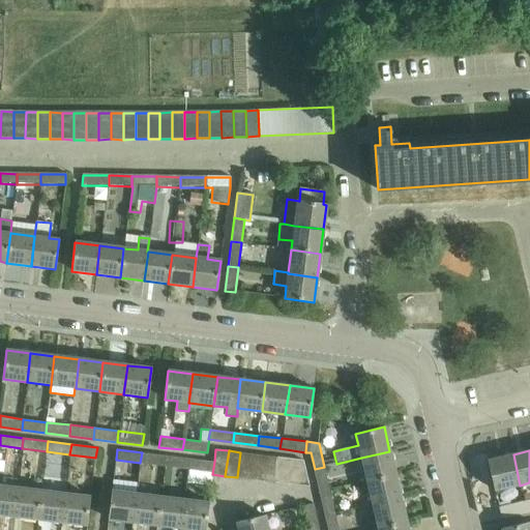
[(361,458),(366,482),(395,475),(389,451),(361,458)]
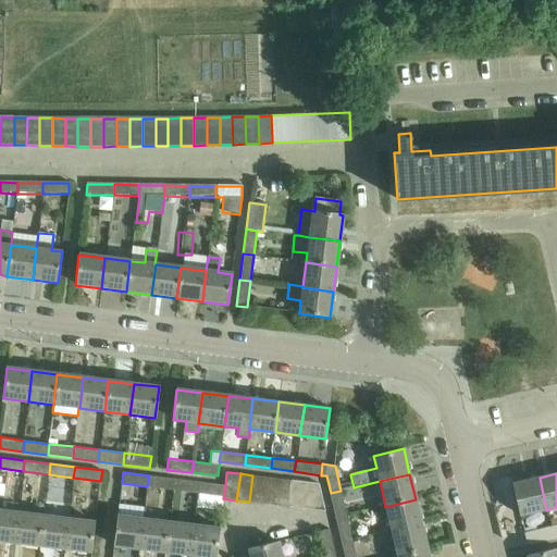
[(147,486),(172,490),(173,479),(149,475),(147,486)]
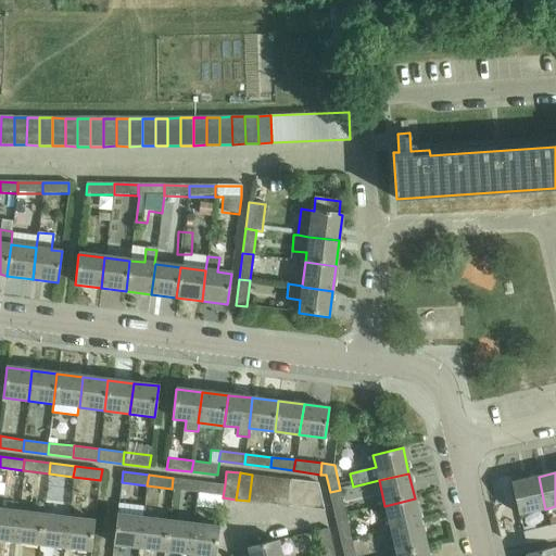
[(249,501),(262,503),(265,476),(252,475),(249,501)]
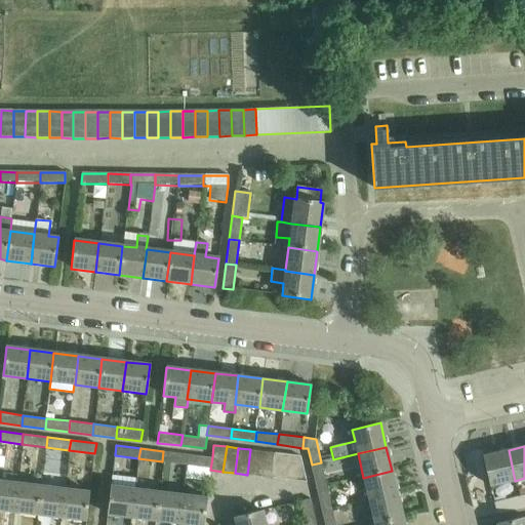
[(247,475),(259,476),(263,451),(250,449),(247,475)]
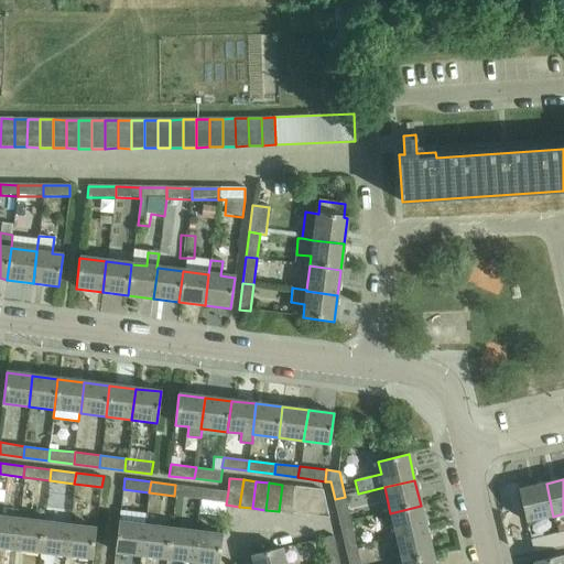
[(553,517),(546,484),(519,490),(527,522),(553,517)]
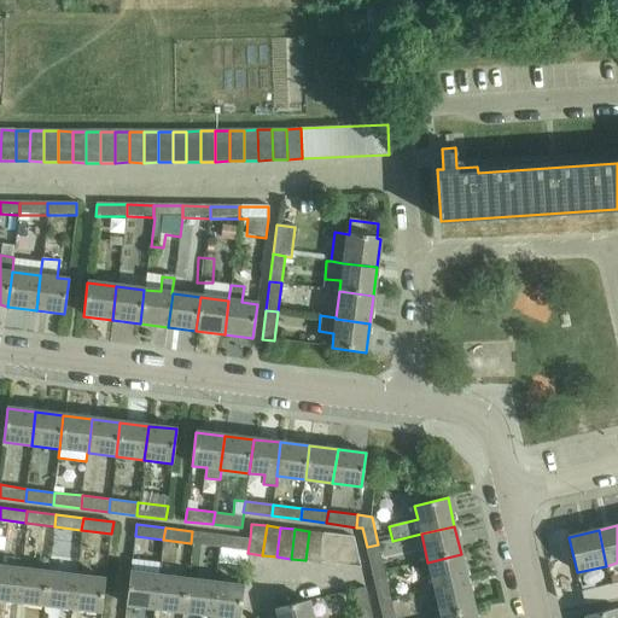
[(191,543),(220,547),(221,535),(192,531),(191,543)]
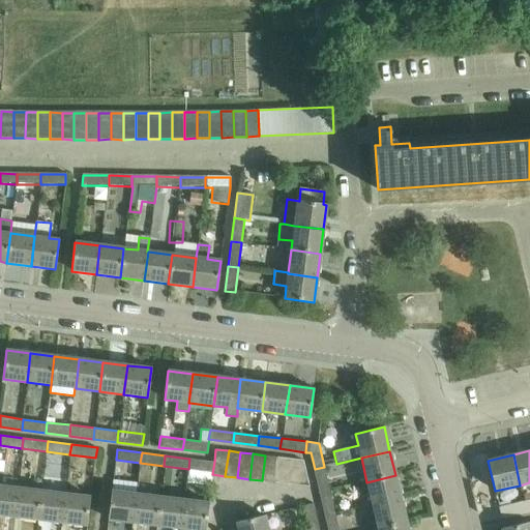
[(262,480),(274,482),(277,457),(265,455),(262,480)]
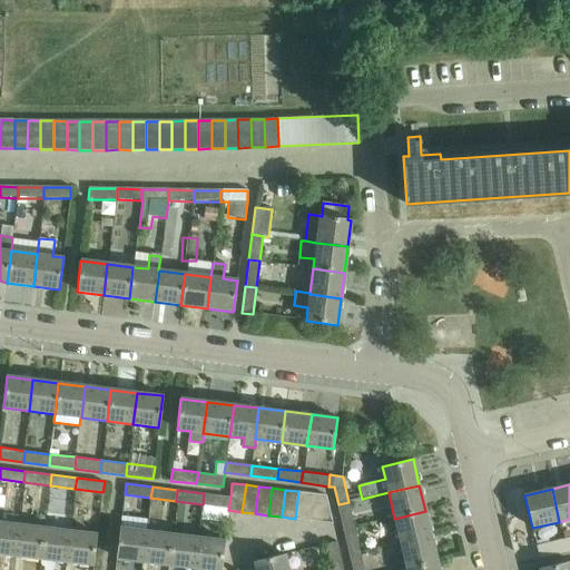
[(298,491),(295,519),(333,523),(325,495),(298,491)]
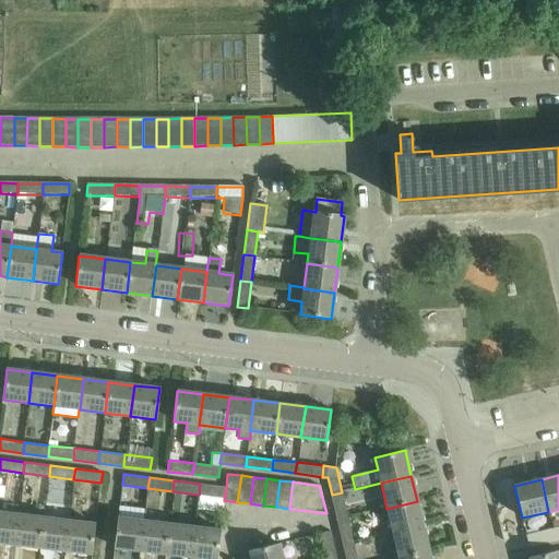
[(200,484),(199,495),(198,509),(223,512),(224,500),(226,487),(200,484)]
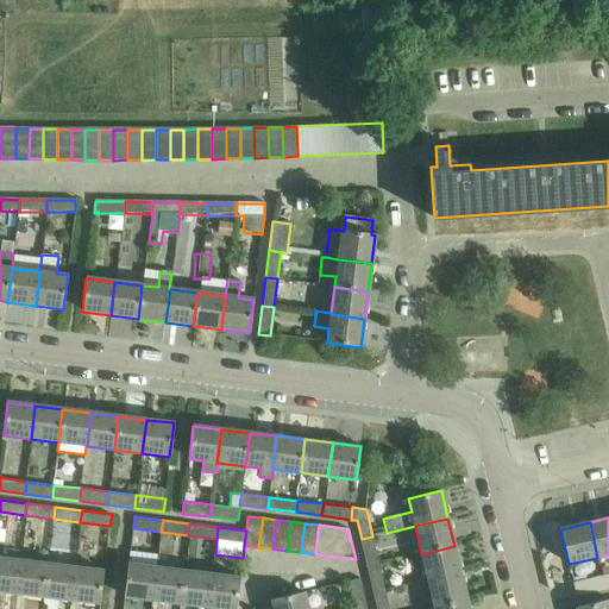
[(362,539),(368,566),(380,564),(372,537),(362,539)]
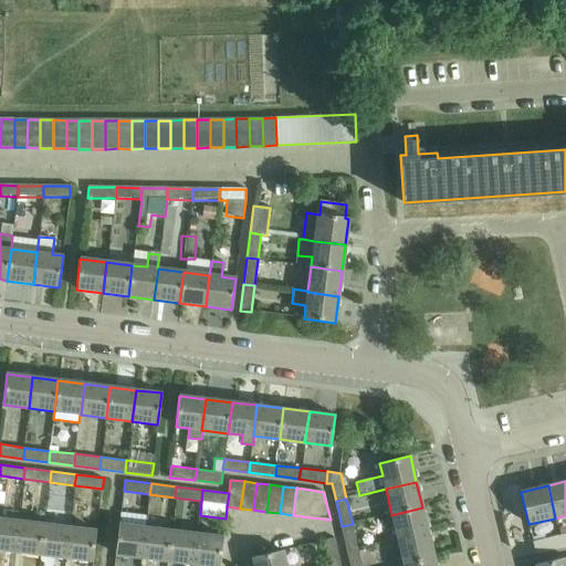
[(397,538),(398,541),(428,533),(422,507),(391,515),(395,527),(387,528),(389,540),(397,538)]
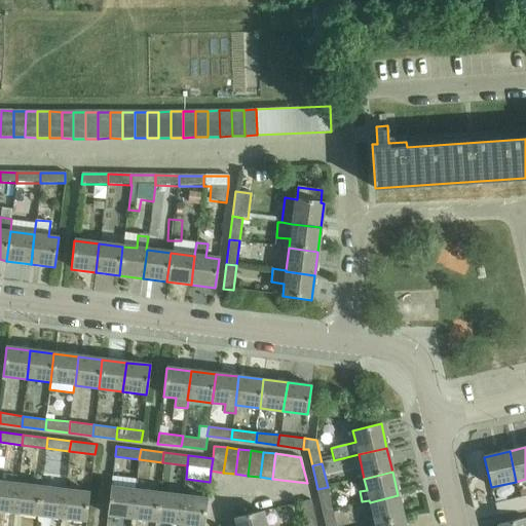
[(108,516),(133,519),(136,489),(137,479),(112,477),(108,516)]
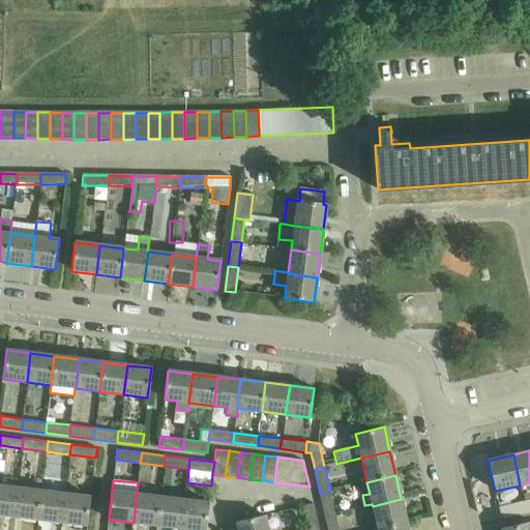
[(0,514),(13,517),(18,488),(0,486),(0,514)]
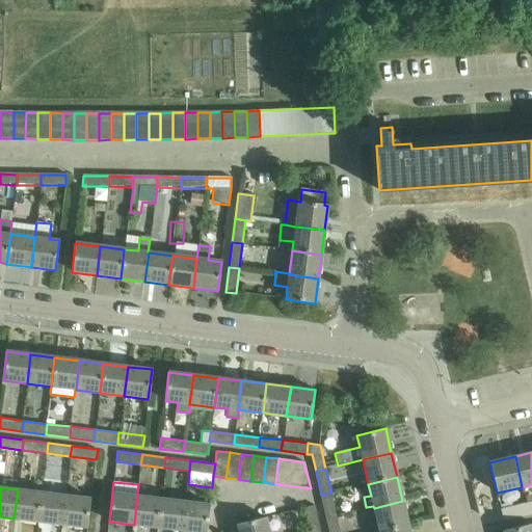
[(14,519),(38,522),(42,493),(18,489),(14,519)]
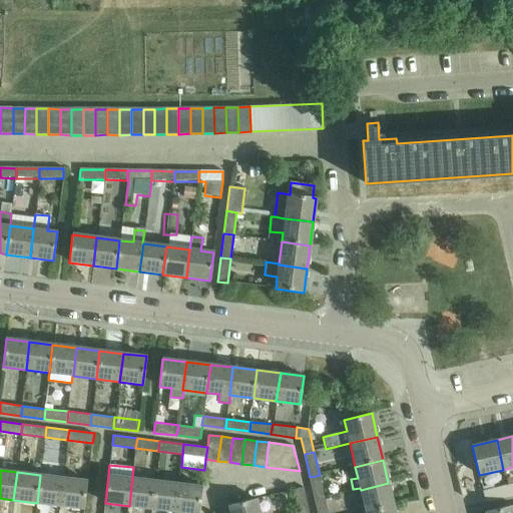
[(37,503),(60,506),(63,478),(40,475),(37,503)]
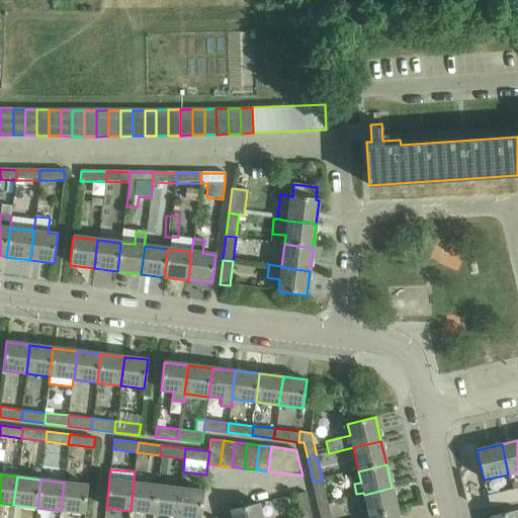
[(313,482),(319,506),(328,503),(323,480),(313,482)]
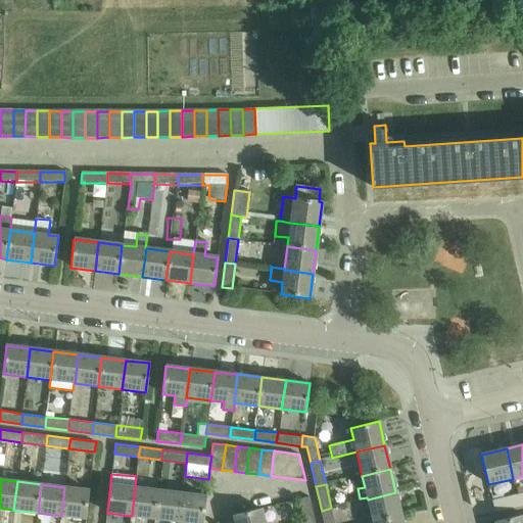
[(135,486),(132,516),(155,518),(158,489),(135,486)]
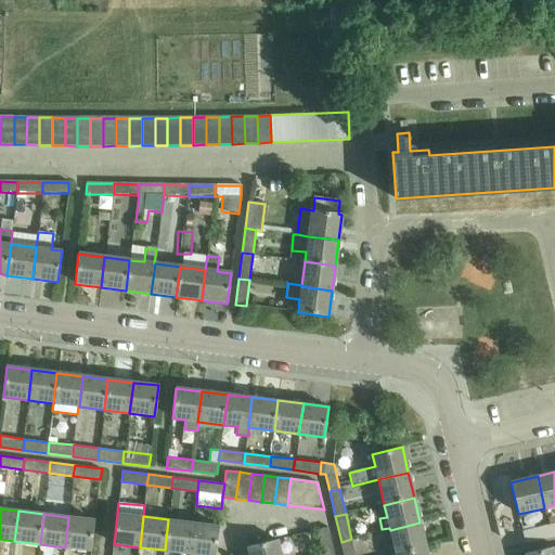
[(68,517),(65,547),(91,551),(94,520),(68,517)]
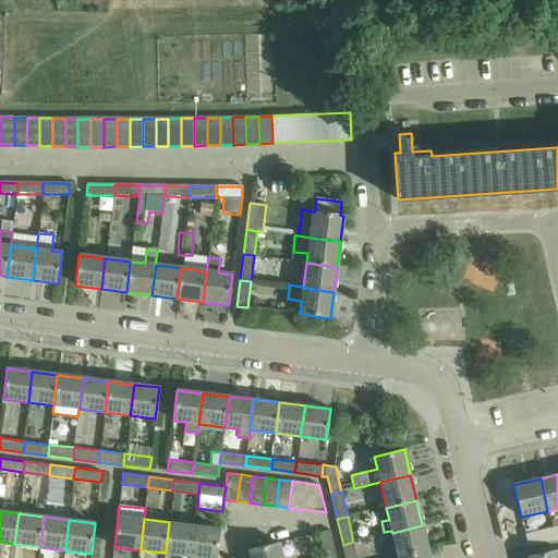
[(166,553),(191,556),(195,525),(169,522),(166,553)]
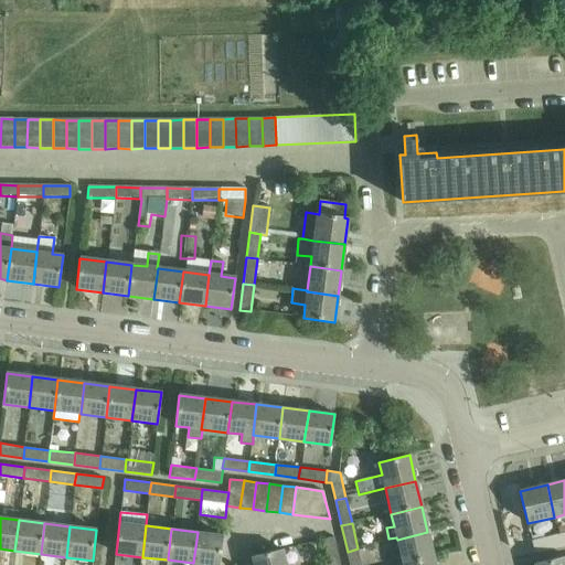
[(198,532),(193,563),(209,564),(219,564),(223,535),(198,532)]
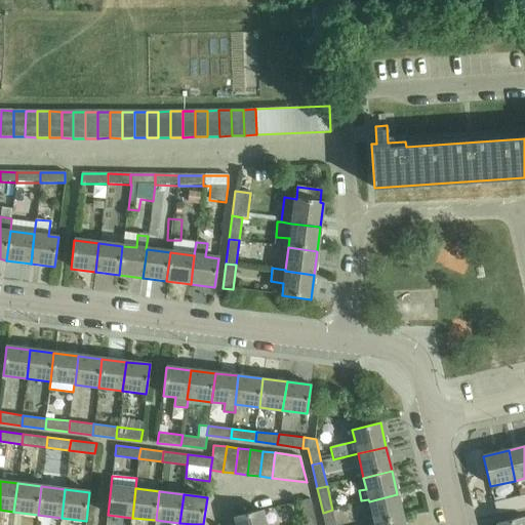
[(374,524),(403,517),(397,494),(369,501),(374,523),(374,524)]
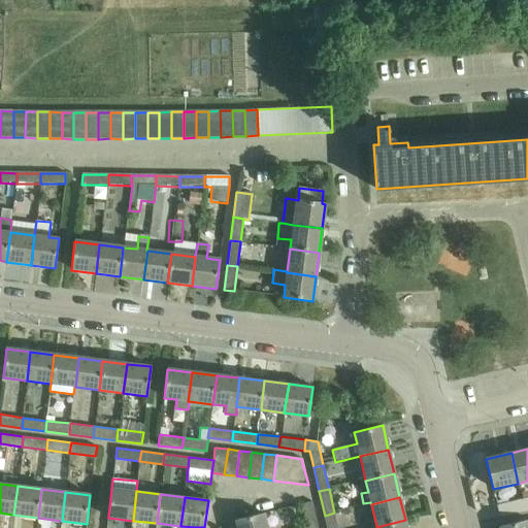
[(524,512),(521,499),(497,505),(500,518),(524,512)]
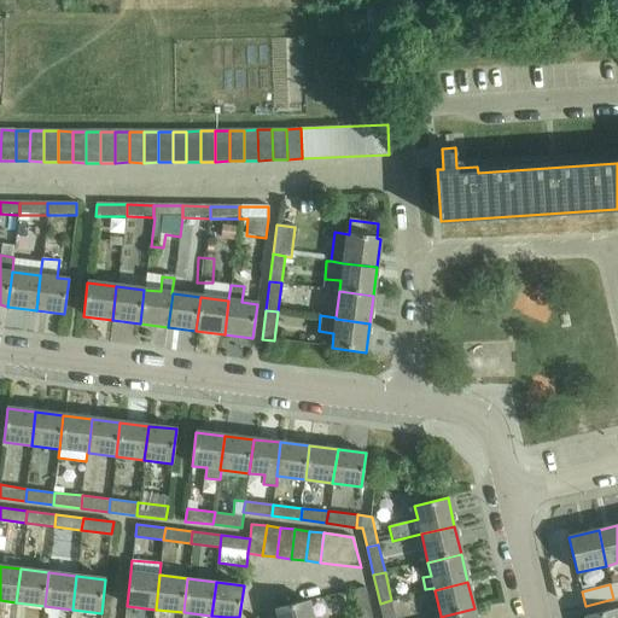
[(354,589),(360,617),(363,617),(373,616),(366,587),(354,589)]
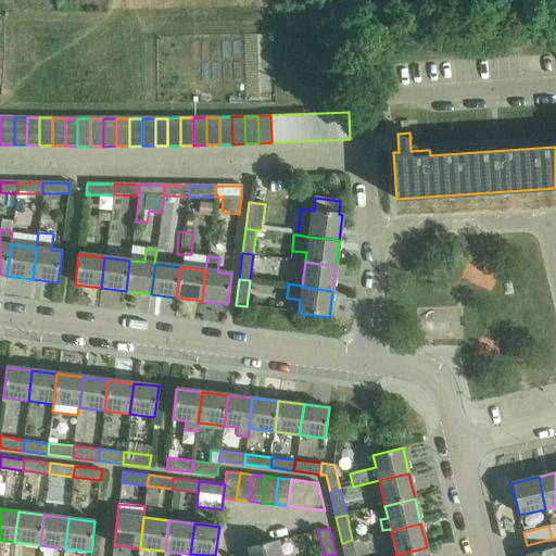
[(342,543),(344,555),(355,555),(352,540),(342,543)]
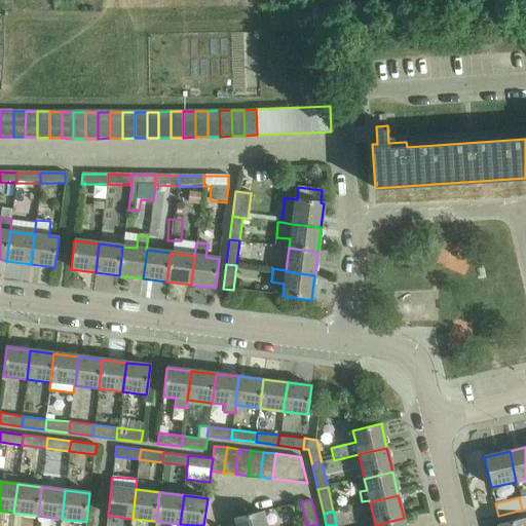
[(235,518),(236,525),(266,525),(263,512),(235,518)]
